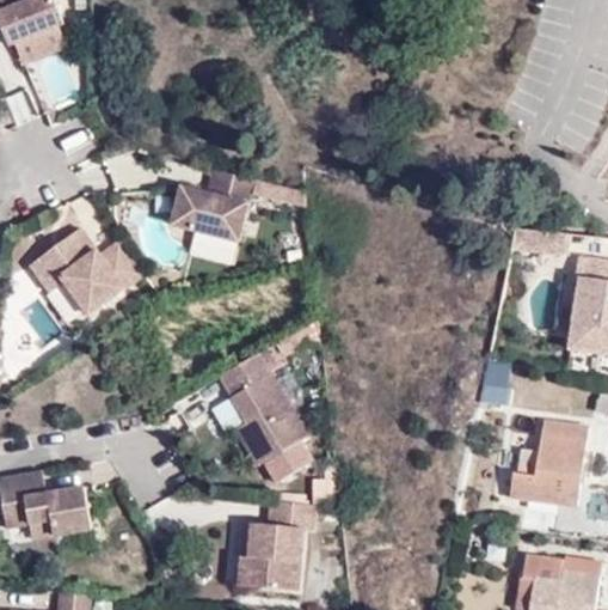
[(0,18),(4,17),(16,47),(72,25),(61,0),(0,0),(0,18)]
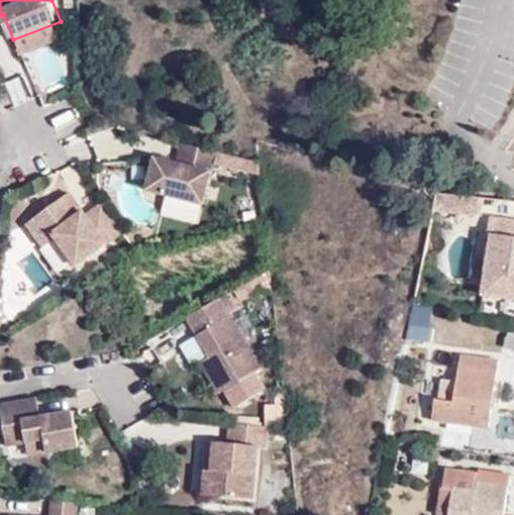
[(0,75),(2,79),(18,72),(9,50),(0,55),(0,75)]
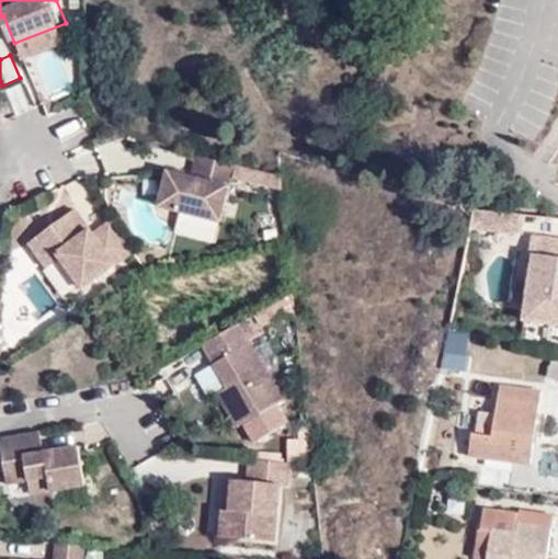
[(190,175),(167,170),(158,206),(181,212),(218,221),(220,221),(235,164),(196,155),(190,175)]
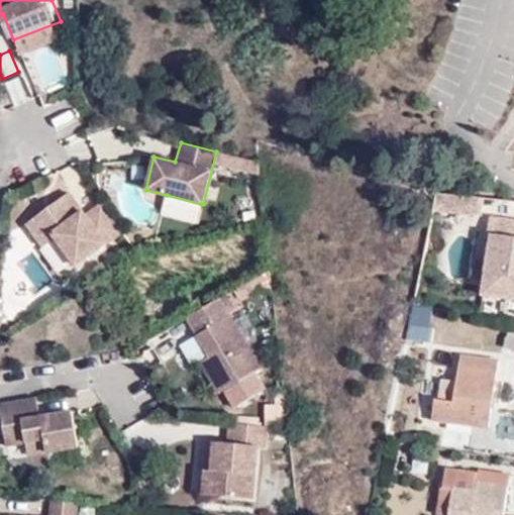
[(71,190),(26,222),(43,245),(56,235),(78,264),(124,228),(103,200),(87,212),(86,211),(84,209),(71,190)]
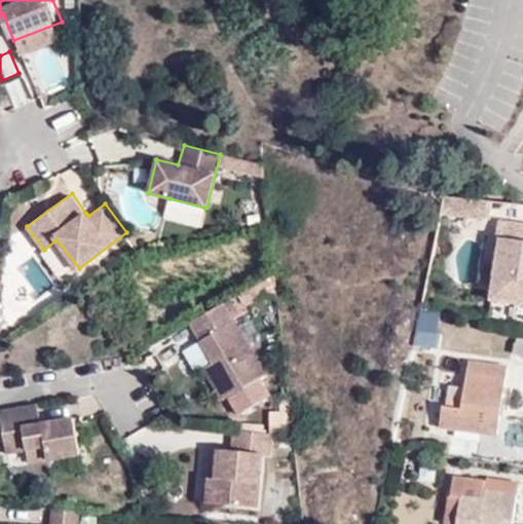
[(164,217),(199,226),(204,208),(170,198),(164,217)]
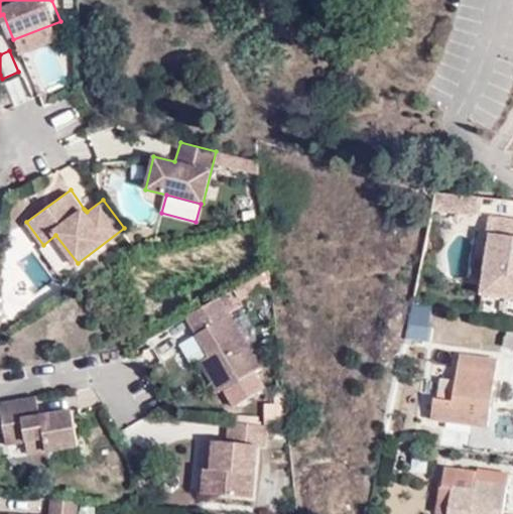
[(249,197),(232,200),(236,221),(253,218),(249,197)]
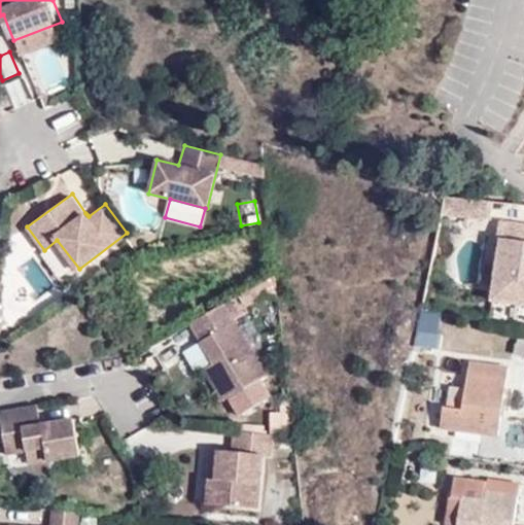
[(443,201),(439,217),(487,222),(488,204),(443,201)]
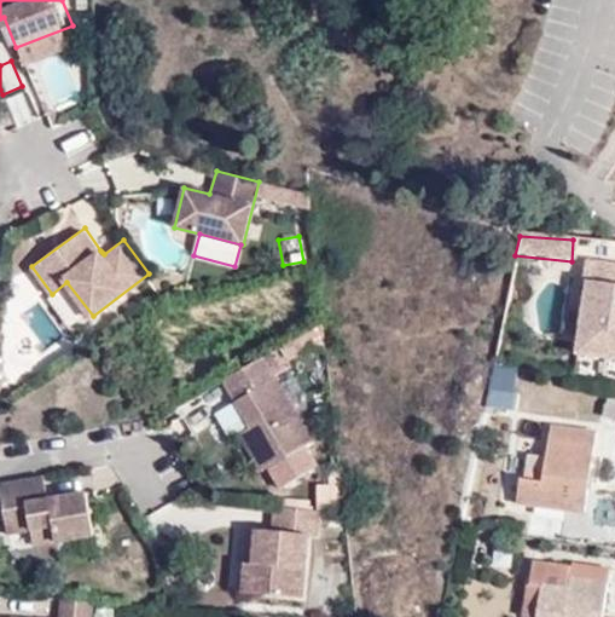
[(614,276),(579,271),(578,286),(582,287),(573,357),(596,361),(597,353),(614,355),(614,276)]
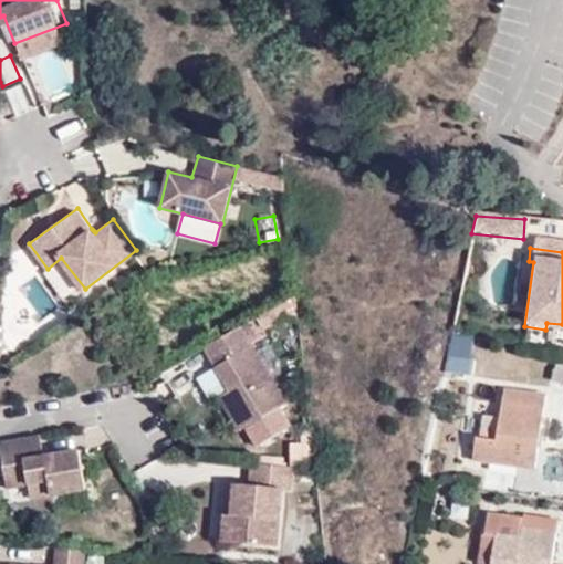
[(239,326),(201,348),(227,393),(216,399),(237,432),(284,406),(239,326)]
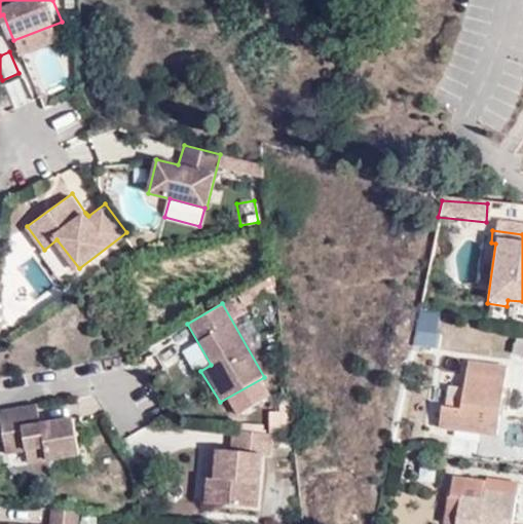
[(411,347),(433,352),(437,334),(423,332),(427,312),(419,310),(411,347)]
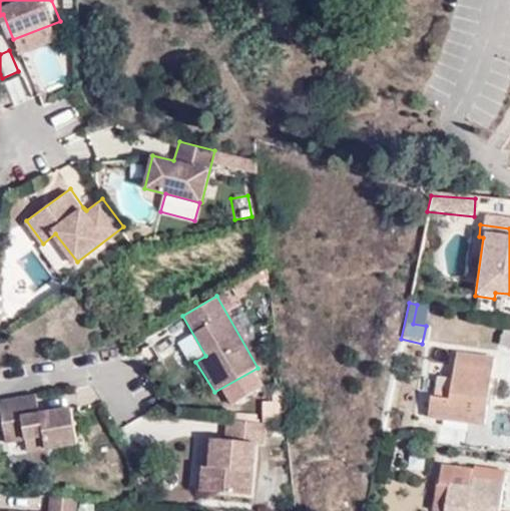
[(509,328),(496,326),(493,347),(509,349),(509,328)]
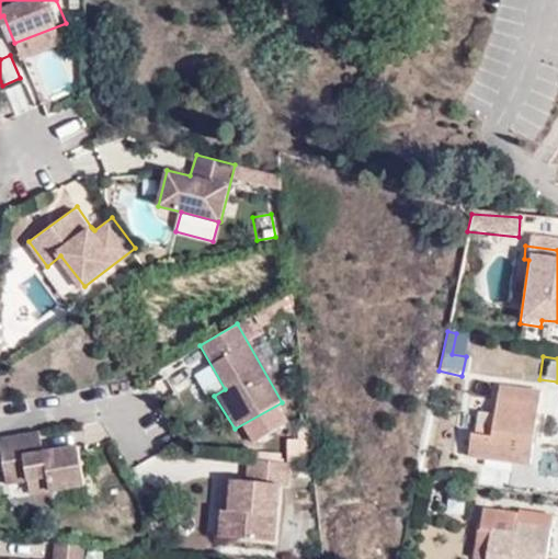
[(489,437),(469,434),(466,456),(526,467),(541,394),(498,386),(489,437)]
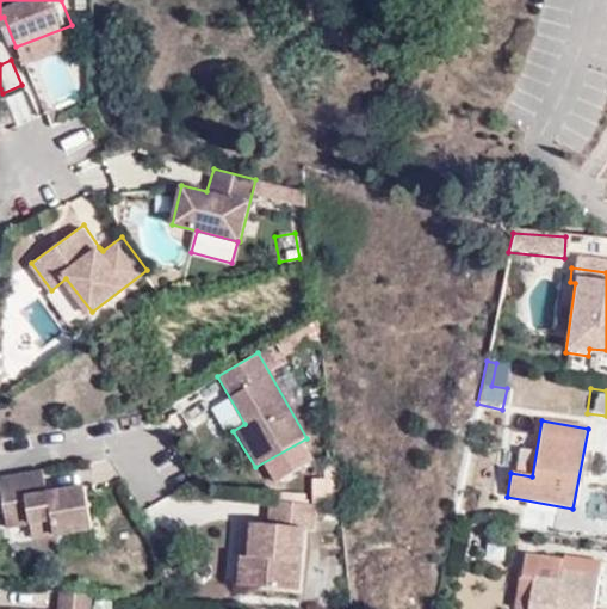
[(51,488),(47,466),(1,473),(11,524),(33,521),(56,517),(59,533),(97,526),(88,481),(51,488)]
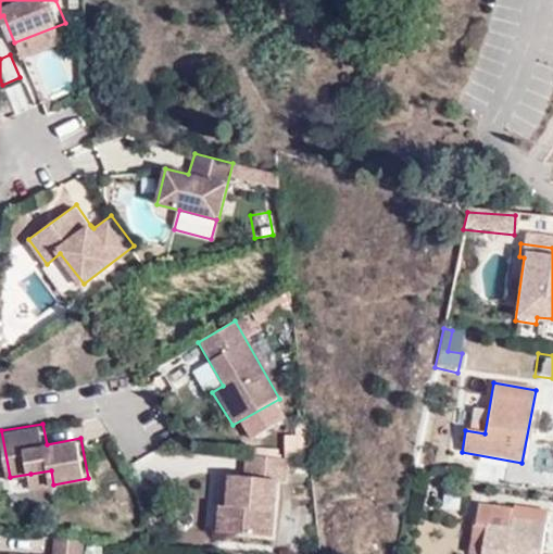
[(287,456),(244,453),(243,475),(229,474),(225,505),(217,504),(215,530),(273,536),(277,478),(285,478),(287,456)]
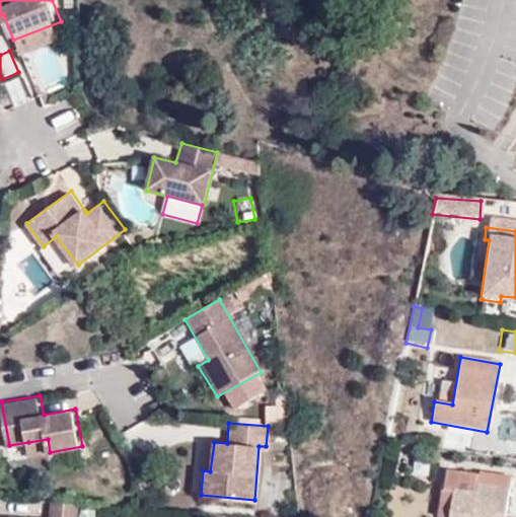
[(48,439),(28,442),(31,455),(50,452),(48,439)]
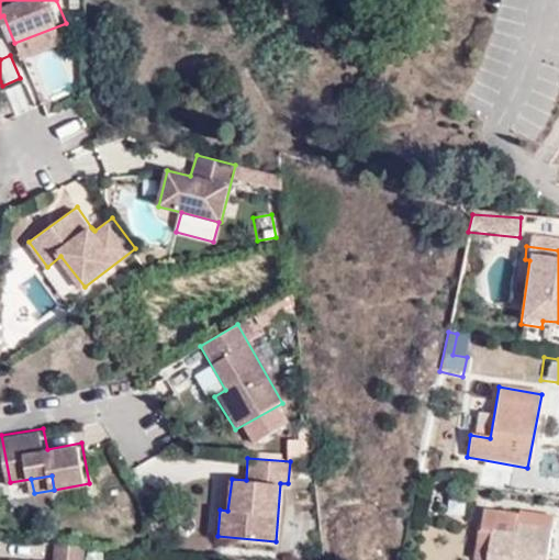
[(232,479),(221,477),(217,510),(220,510),(227,511),(232,479)]
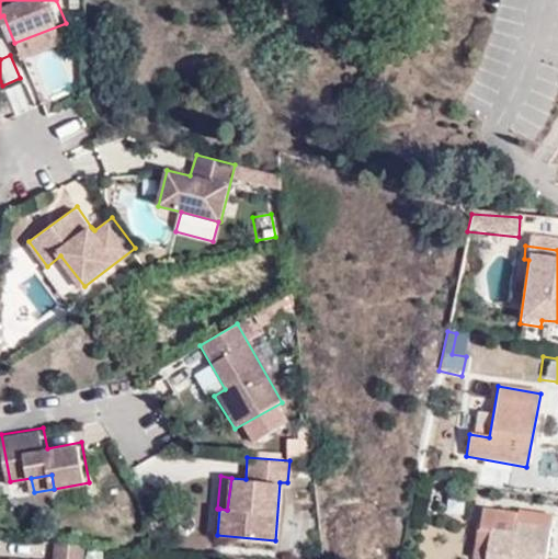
[(516,517),(515,517),(479,512),(471,558),(544,558),(548,532),(515,527),(516,517)]
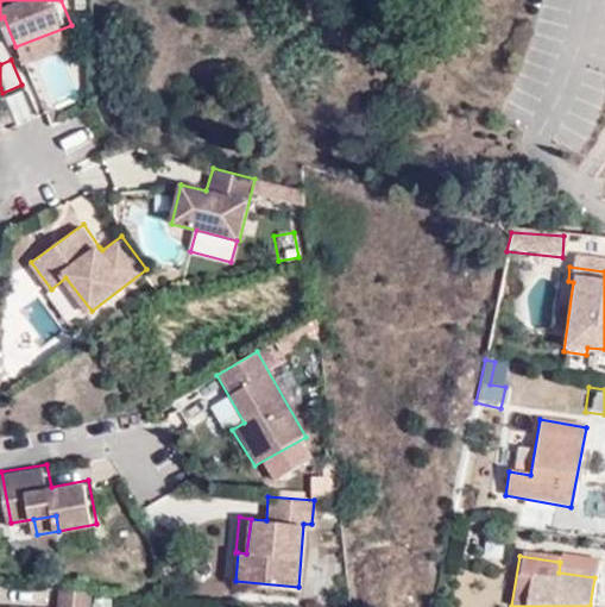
[(560,558),(559,562),(560,562),(559,573),(594,577),(597,564),(560,558)]
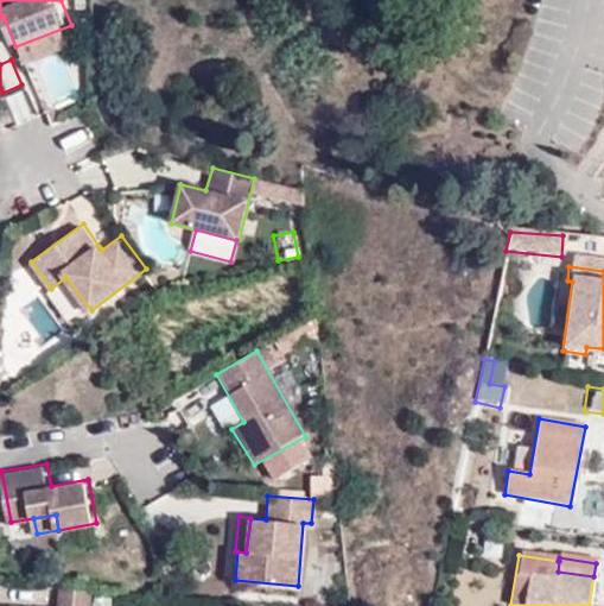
[(88,605),(90,588),(59,586),(57,605),(25,605),(11,604),(11,605),(88,605)]
